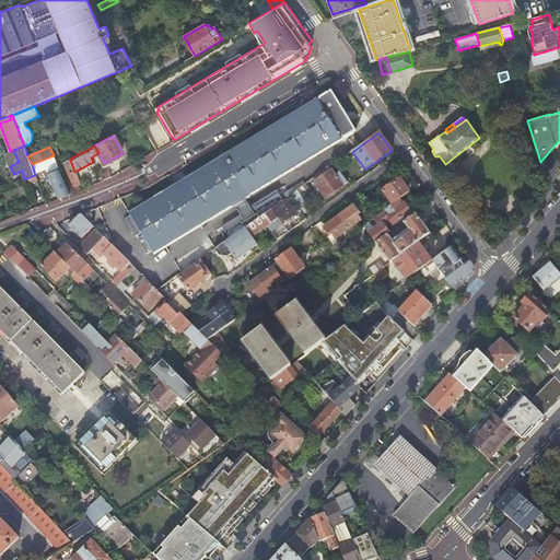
[(19,162),(13,150),(10,151),(4,153),(10,166),(19,162)]
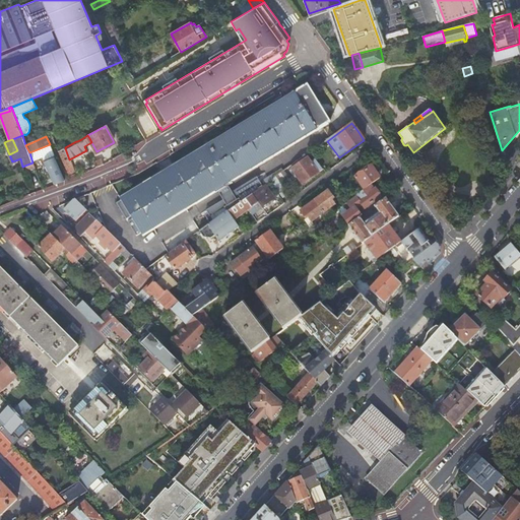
[(69,159),(65,148),(58,151),(69,176),(75,174),(69,159)]
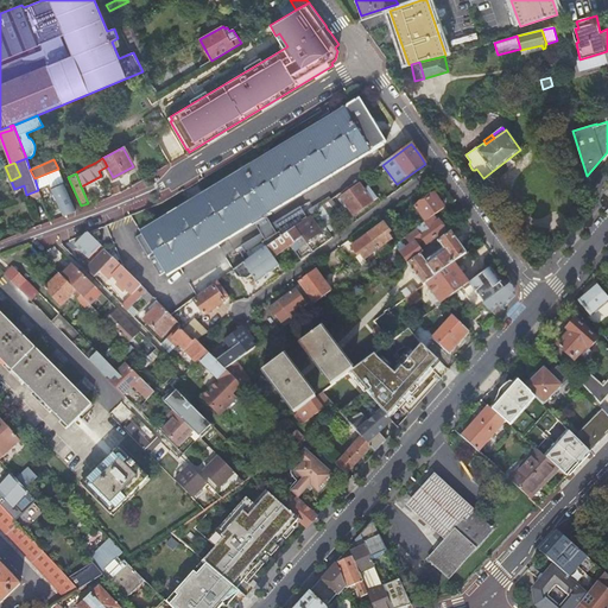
[(64,215),(75,211),(63,184),(64,184),(62,178),(57,181),(57,182),(51,185),(52,188),(51,189),(63,216),(64,215)]
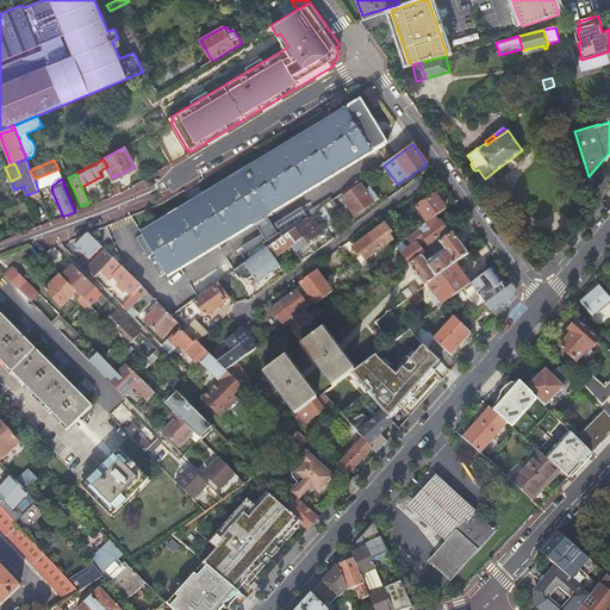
[(373,203),(378,199),(371,188),(365,192),(360,185),(342,199),(354,216),(373,204),(373,203)]
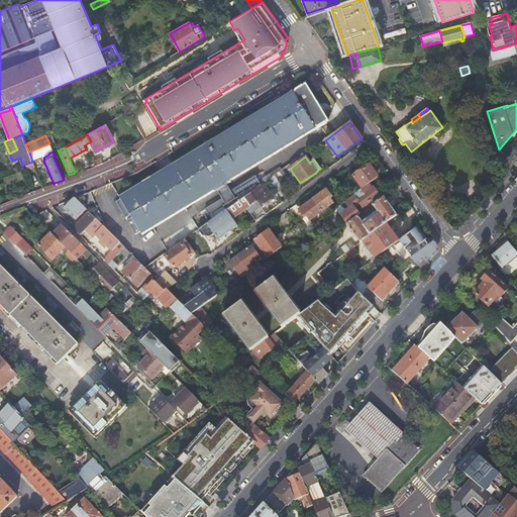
[(95,167),(103,164),(100,159),(93,161),(95,167)]
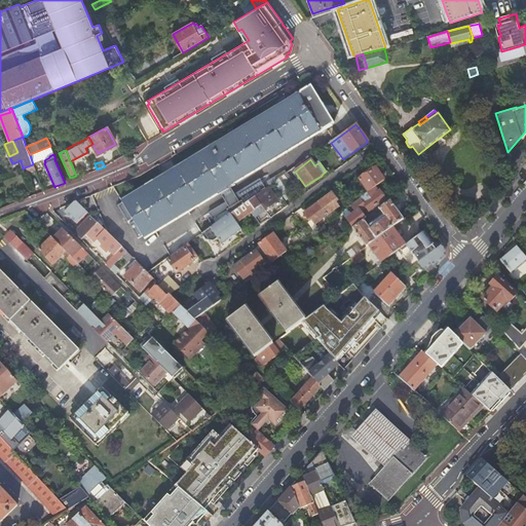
[(375,188),(384,182),(375,168),(361,180),(366,188),(368,190),(369,192),(375,188)]
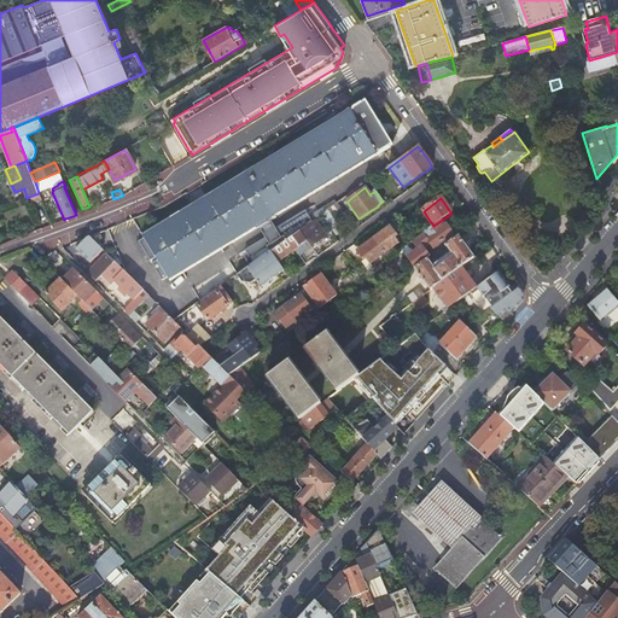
[(340,209),(337,204),(330,210),(333,214),(340,209)]
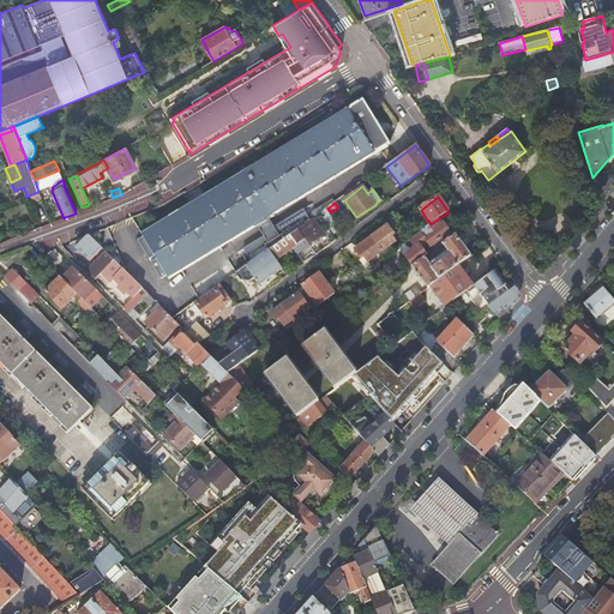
[(299,230),(299,229),(269,251),(275,259),(295,245),(296,246),(300,244),(304,241),(307,246),(309,245),(324,235),(313,220),(299,230)]
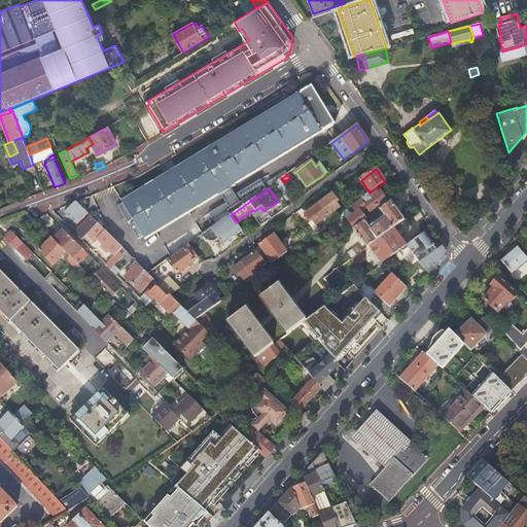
[(370,192),(352,206),(348,209),(353,215),(347,220),(349,223),(356,218),(354,215),(366,207),(367,209),(371,212),(386,200),(380,192),(379,192),(376,188),(370,192)]
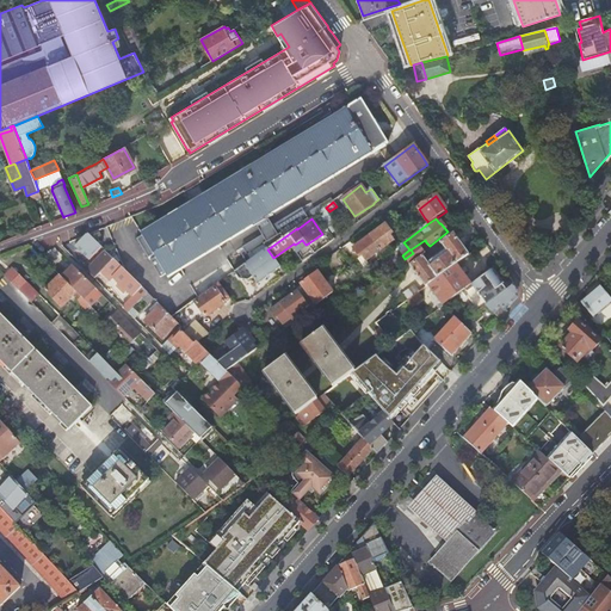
[(369,236),(380,251),(393,241),(390,236),(393,234),(386,224),(369,236)]
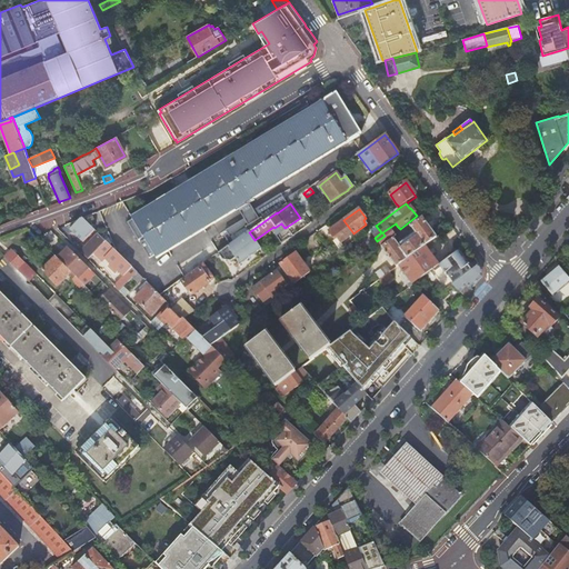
[(437,238),(422,218),(410,227),(415,233),(418,237),(401,249),(398,246),(393,239),(381,248),(389,258),(387,260),(388,262),(391,261),(396,268),(398,266),(426,246),(437,238)]
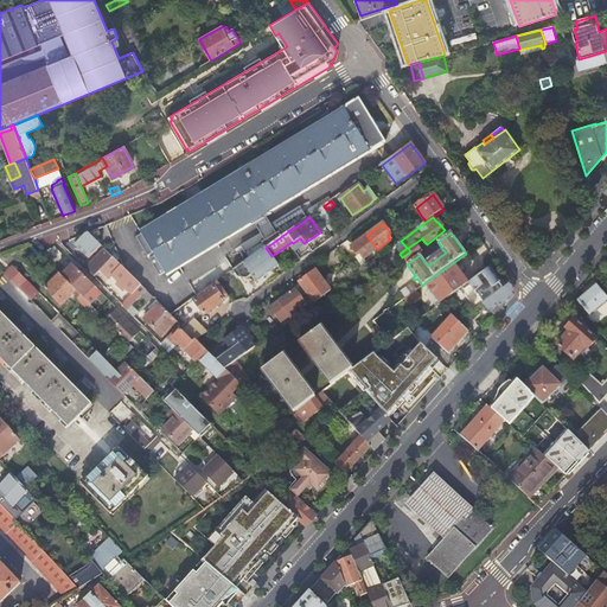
[(88,234),(85,235),(75,246),(88,259),(98,248),(101,246),(91,237),(88,234)]
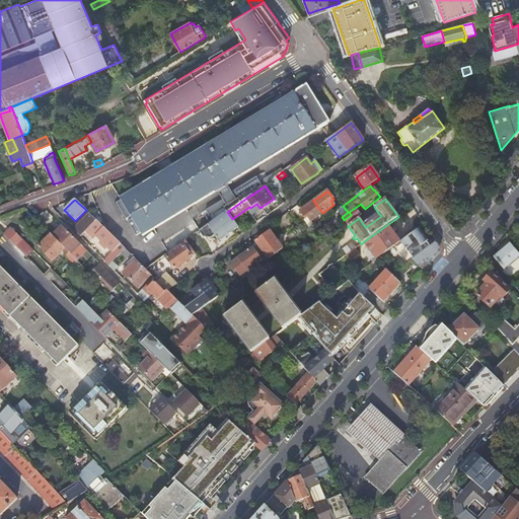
[(310,222),(322,213),(313,201),(300,211),(305,219),(307,217),(310,222)]
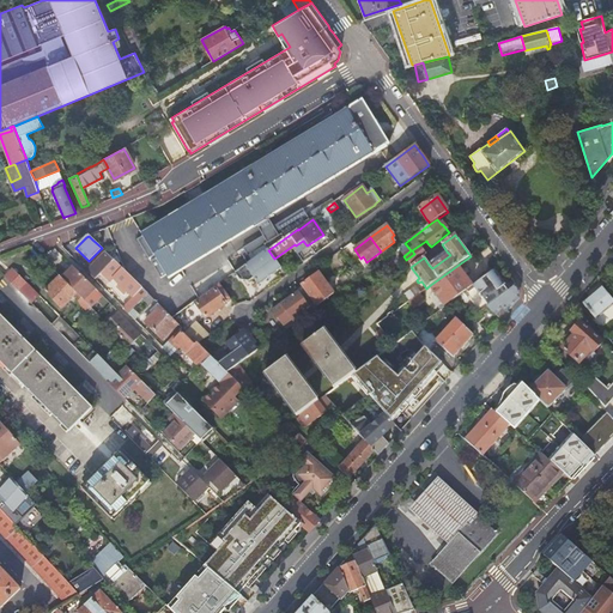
[(428,243),(426,241),(412,250),(414,254),(406,260),(411,267),(424,258),(428,255),(422,247),(428,243)]
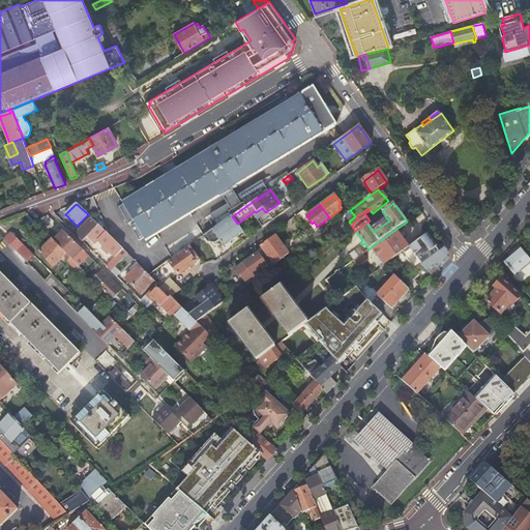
[(355,216),(350,210),(344,214),(349,222),(355,216)]
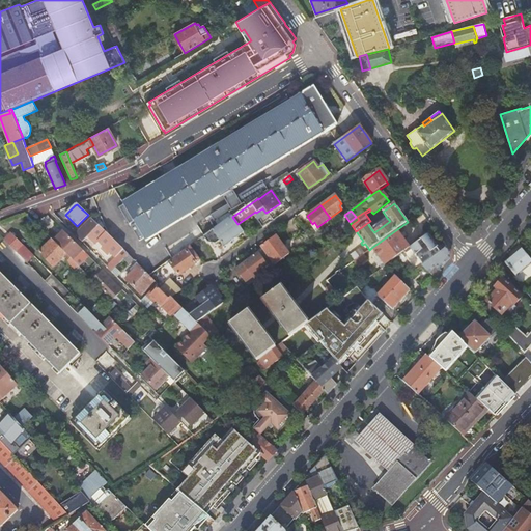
[(232,217),(228,220),(212,231),(217,239),(219,241),(223,247),(240,235),(244,232),(238,224),(232,217)]
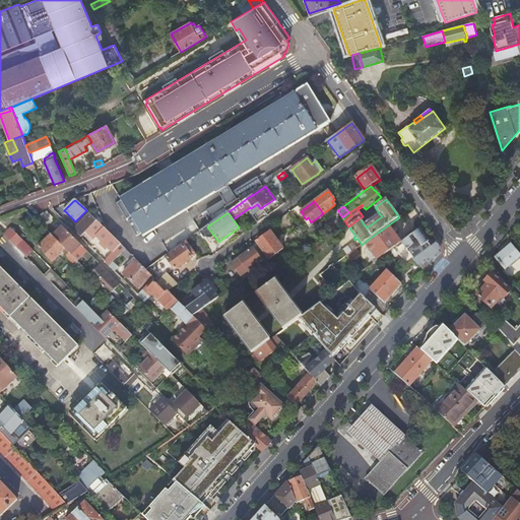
[(286,220),(294,216),(290,212),(283,217),(286,220)]
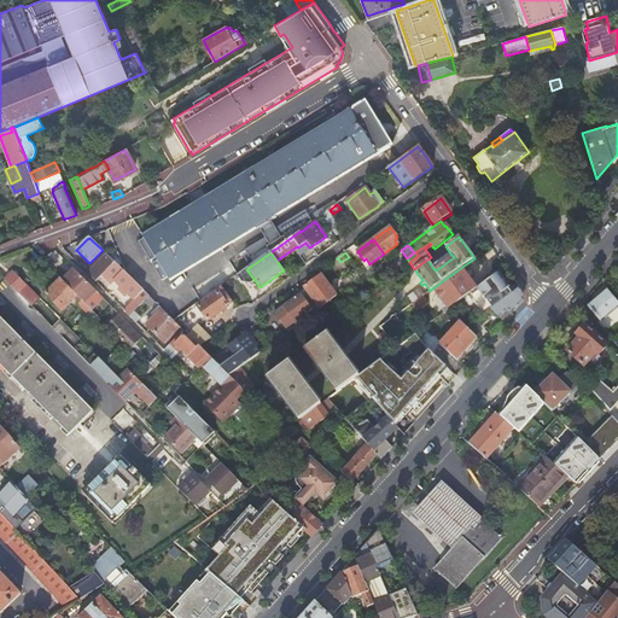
[(454,257),(450,254),(432,267),(436,270),(454,257)]
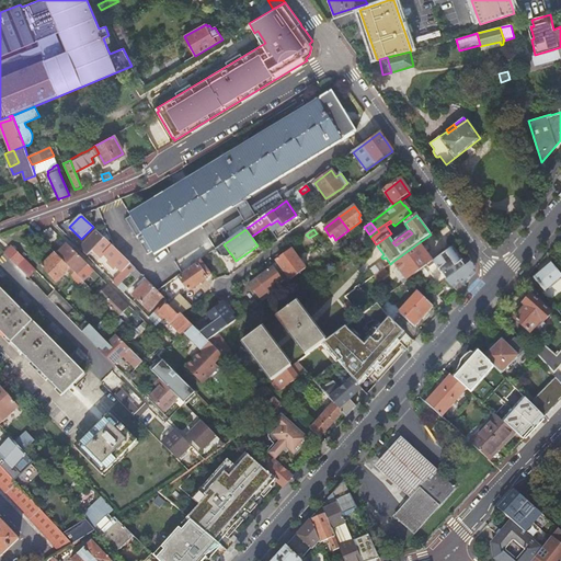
[(95,247),(104,238),(99,233),(96,231),(79,249),(87,255),(93,249),(95,247)]
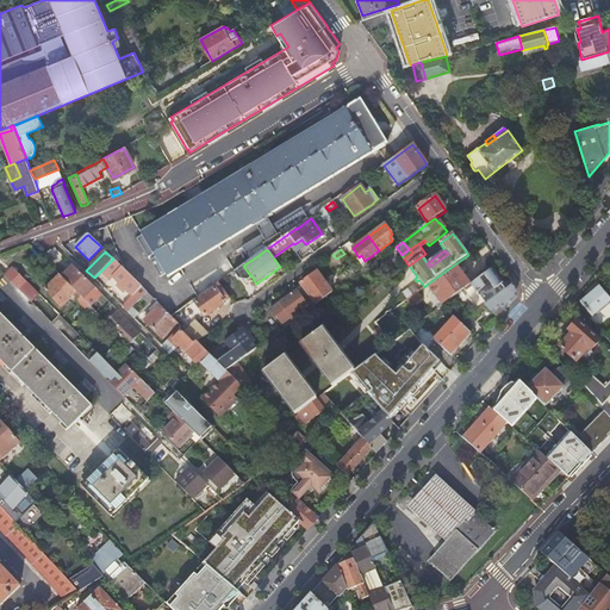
[(143,297),(147,293),(113,259),(104,268),(112,277),(119,284),(124,288),(131,296),(132,296),(137,291),(139,293),(143,297)]
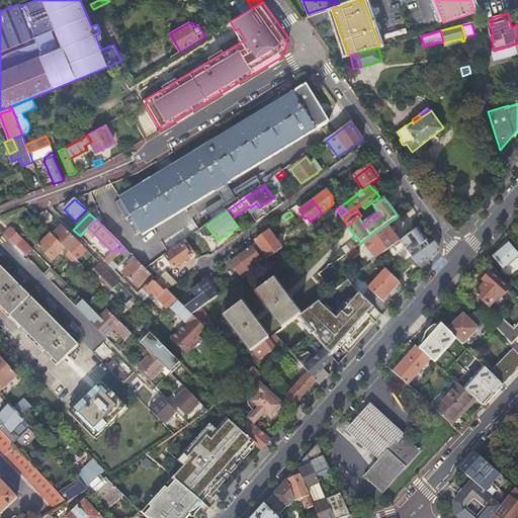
[(400,242),(387,224),(362,242),(375,259),(393,247),(400,242)]
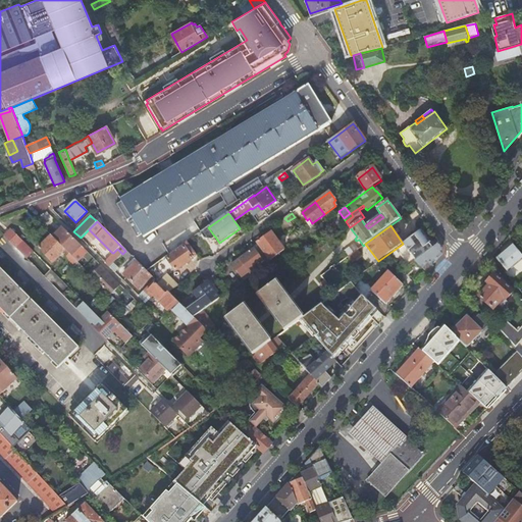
[(77,242),(62,227),(52,237),(65,250),(69,254),(76,261),(77,261),(81,258),(93,270),(99,264),(77,242)]
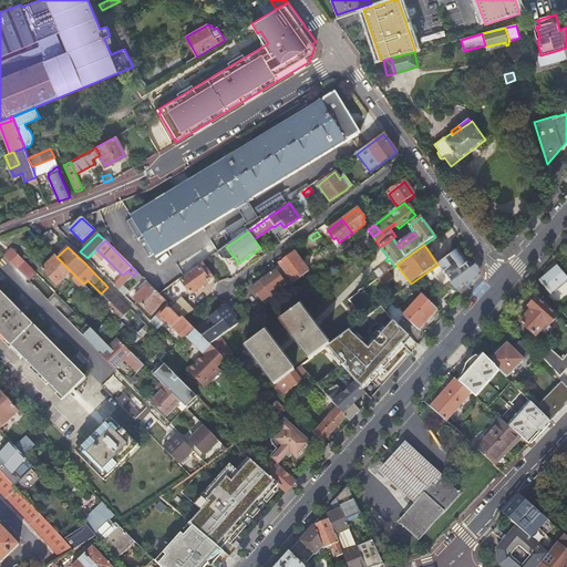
[(17,269),(24,263),(12,249),(4,257),(17,269)]
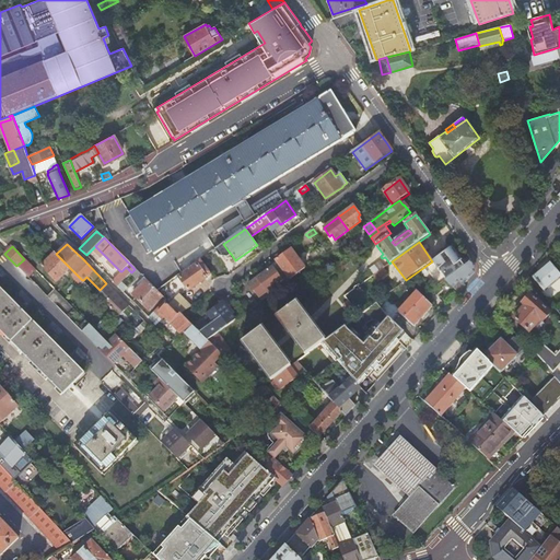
[(452,246),(432,261),(424,267),(434,281),(436,279),(441,284),(445,280),(463,267),(459,263),(462,260),(452,246)]
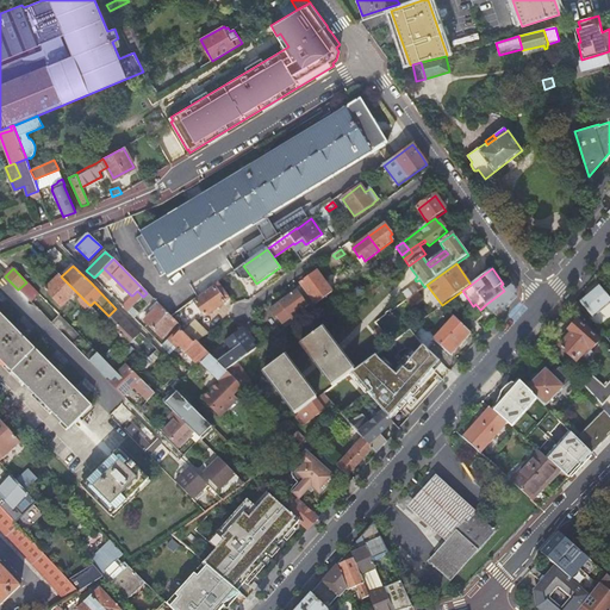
[(311,309),(332,293),(318,273),(302,285),(312,299),(307,304),(311,309)]
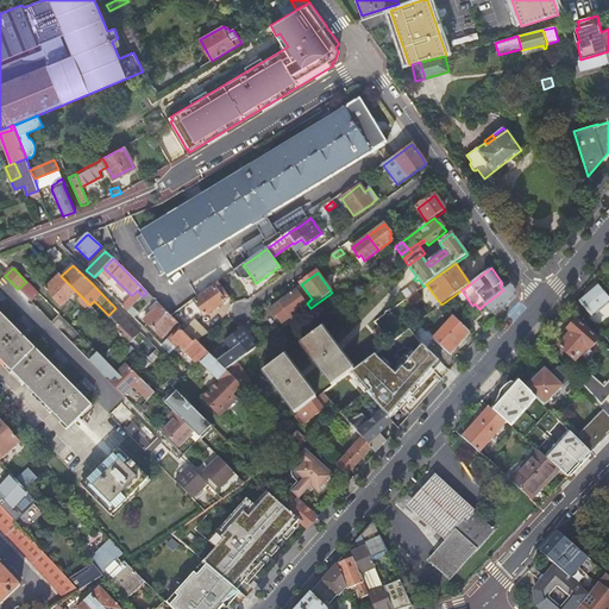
[(76,292),(61,276),(60,275),(45,290),(62,307),(76,292)]
